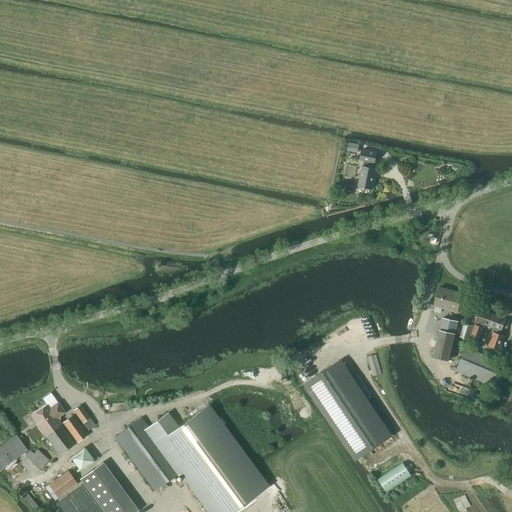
[(360,153),(362,144),(351,142),(349,150),(360,153)]
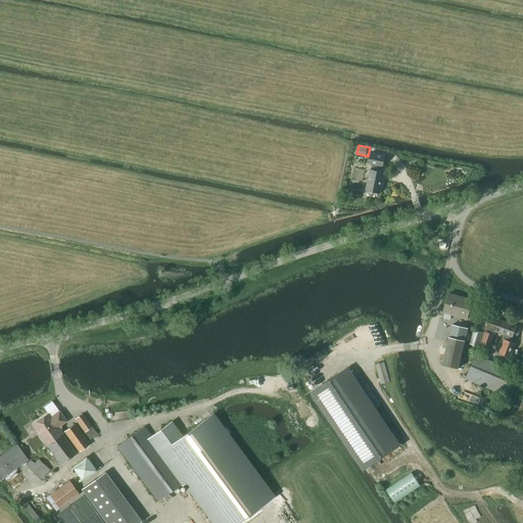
[(382,165),(384,155),(369,152),(367,162),(372,163),(366,190),(379,192),(384,173),(377,171),(378,164),(382,165)]
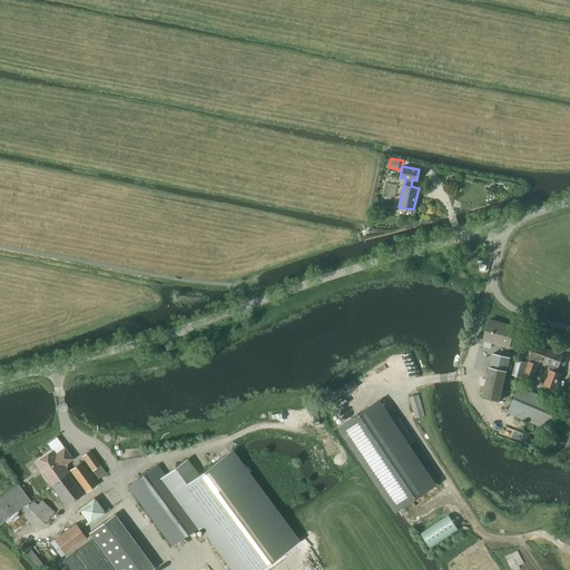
[(508,347),(513,326),(489,320),(483,341),(508,347)]
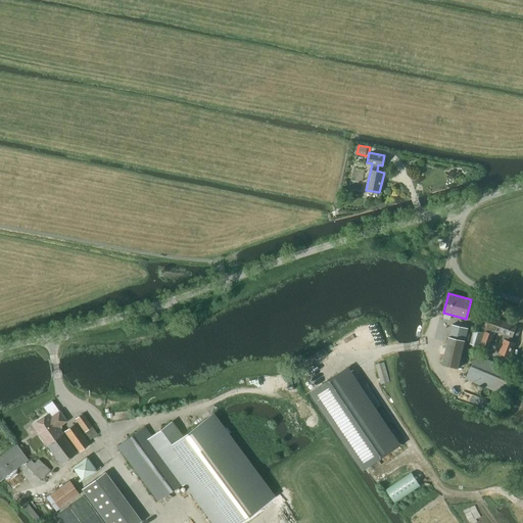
[(482,333),(478,346),(489,349),(495,332),(504,334),(502,339),(503,340),(498,353),(511,358),(516,342),(511,341),(512,337),(517,326),(487,316),(482,333)]
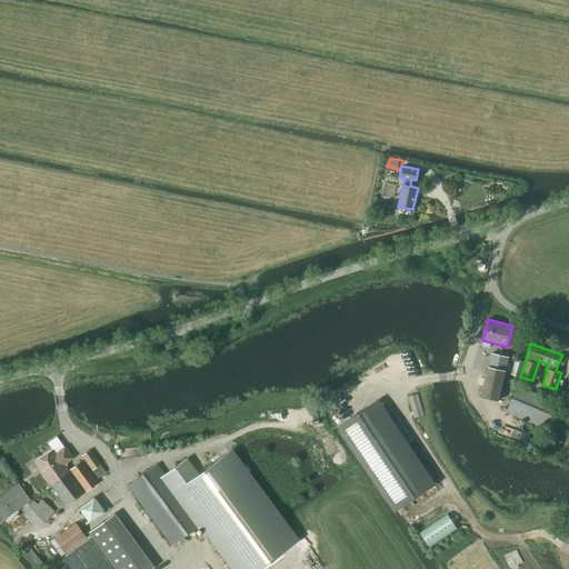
[(488,367),(481,397),(498,401),(506,370),(505,370),(508,357),(491,353),(489,367),(488,367)]
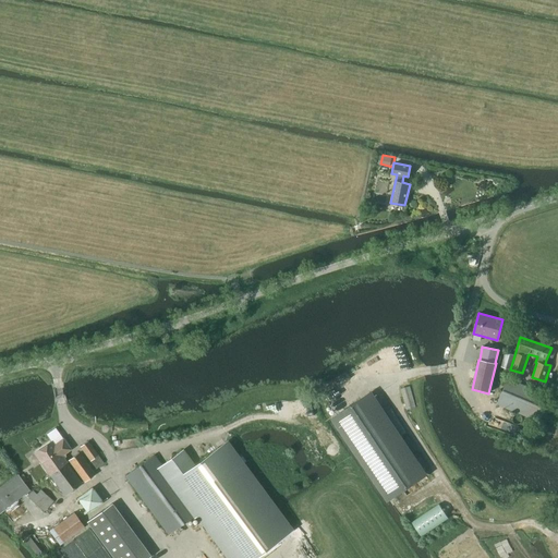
[(505,352),(501,367),(510,370),(514,355),(505,352)]
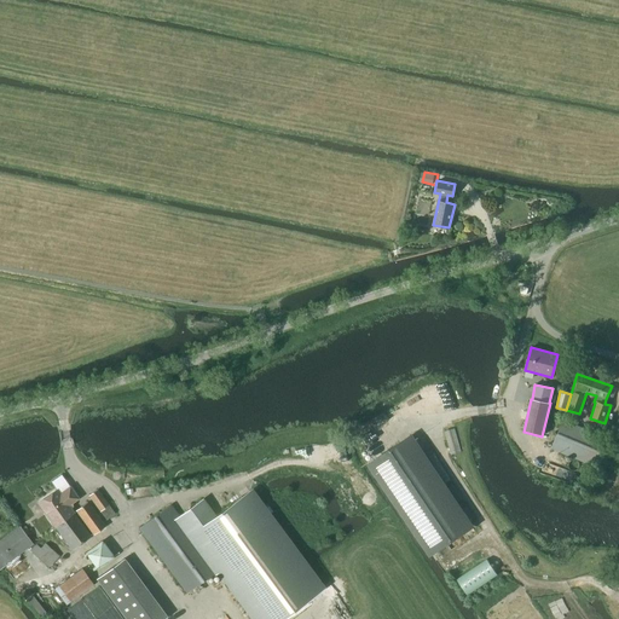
[(596,466),(607,439),(562,421),(551,447),(596,466)]
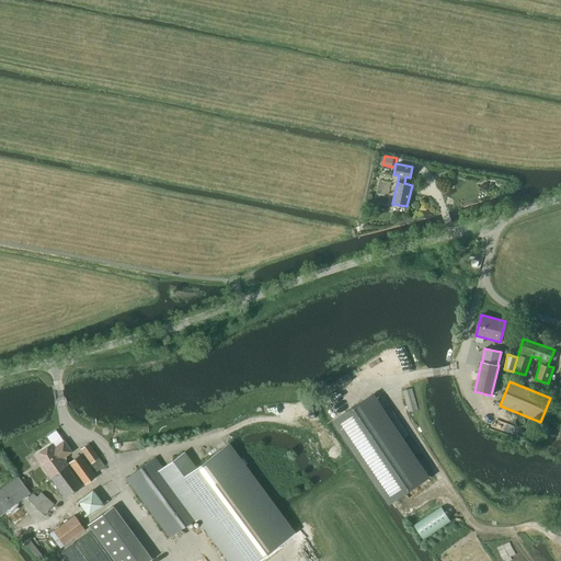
[(412,390),(402,392),(409,413),(418,410),(412,390)]
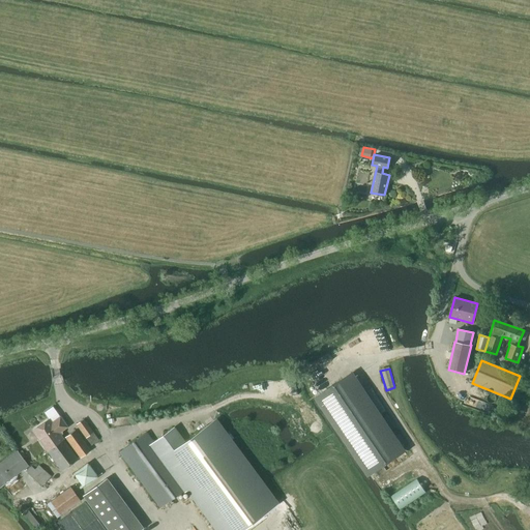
[(352,373),(317,394),(367,473),(403,451),(352,373)]
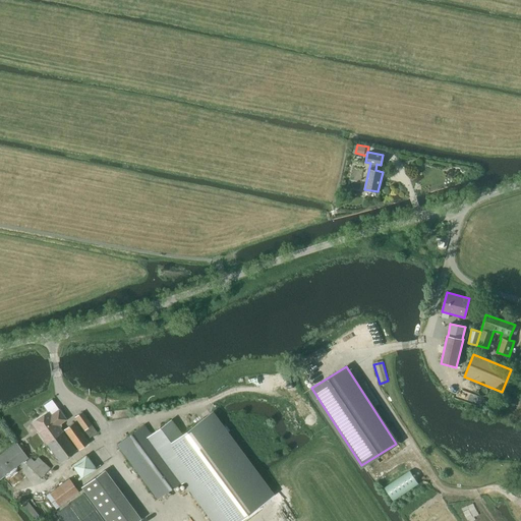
[(64,419),(57,409),(49,415),(47,411),(31,423),(59,462),(75,451),(56,424),(64,419)]
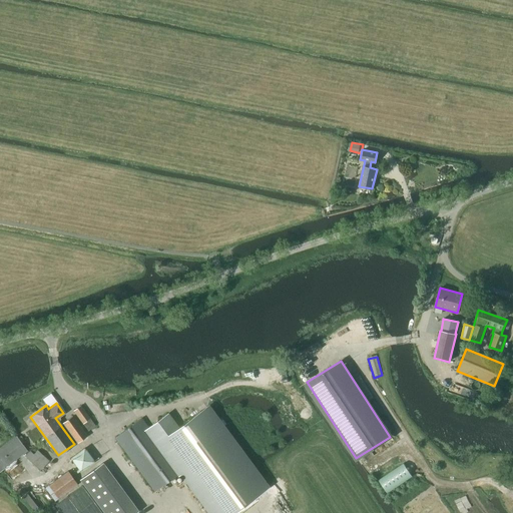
[(86,430),(94,425),(80,405),(72,410),(86,430)]
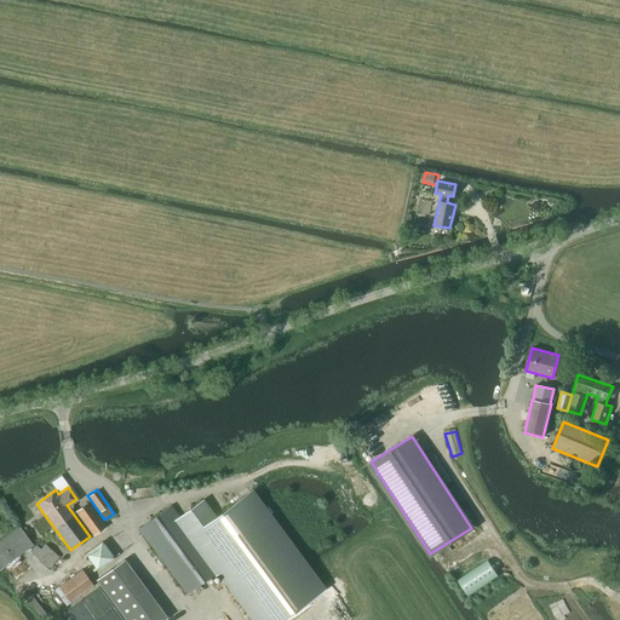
[(202,499),(181,515),(220,570),(256,619),(281,619),(323,590),(251,489),(214,516),(202,499)]
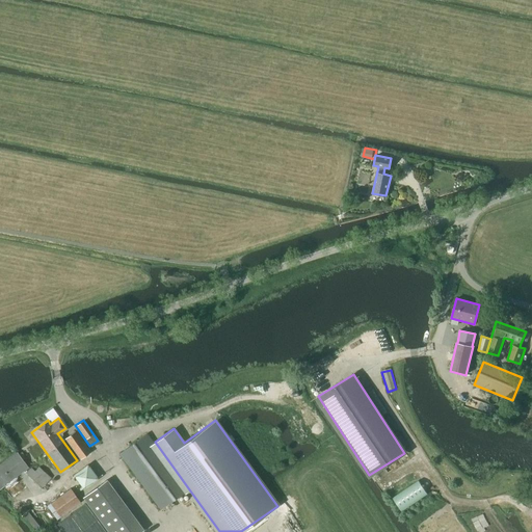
[(79,458),(88,451),(74,430),(64,437),(79,458)]
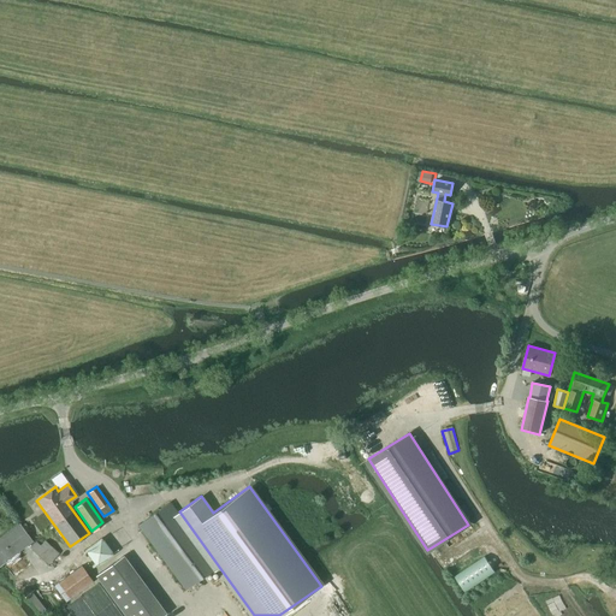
[(185,591),(219,567),(179,511),(172,502),(137,526),(185,591)]
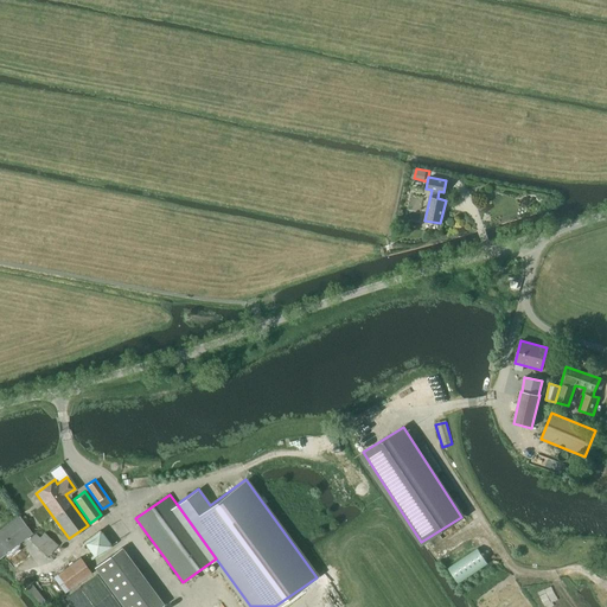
[(0,557),(32,532),(26,525),(21,519),(19,516),(0,529),(0,557)]
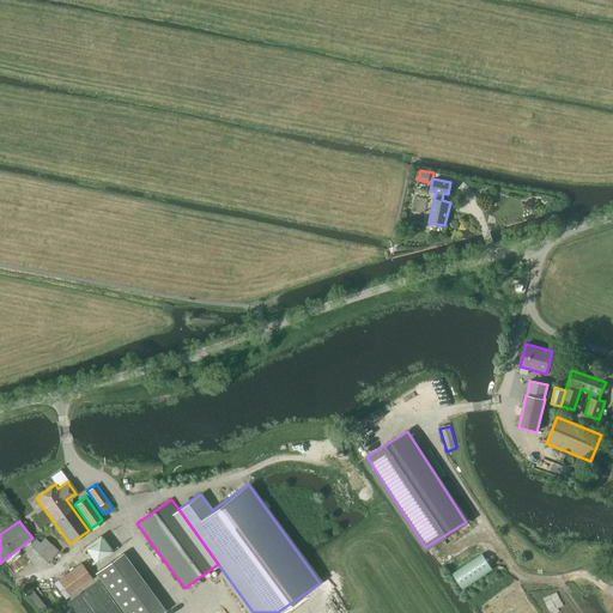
[(36,539),(30,545),(36,551),(47,563),(58,551),(46,539),(41,544),(36,539)]
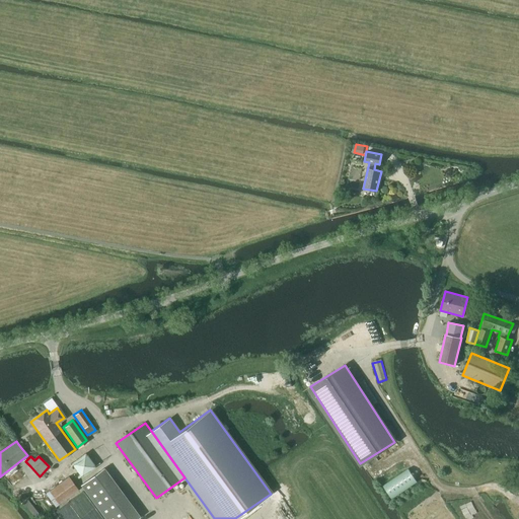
[(136,518),(140,517),(103,468),(80,486),(104,518),(136,518)]
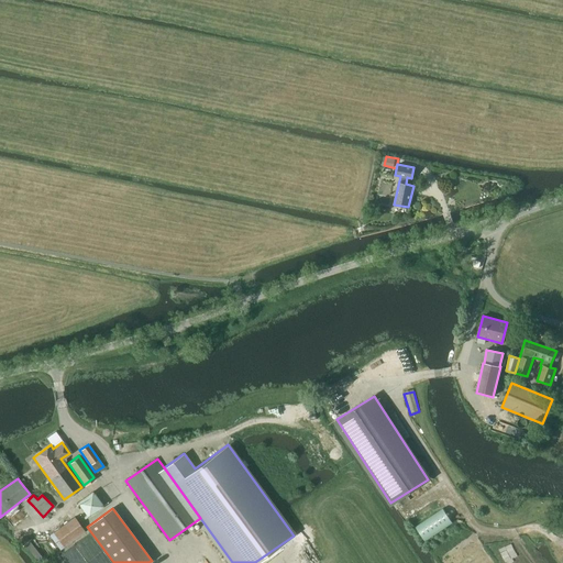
[(442,508),(416,527),(426,541),(452,523),(442,508)]
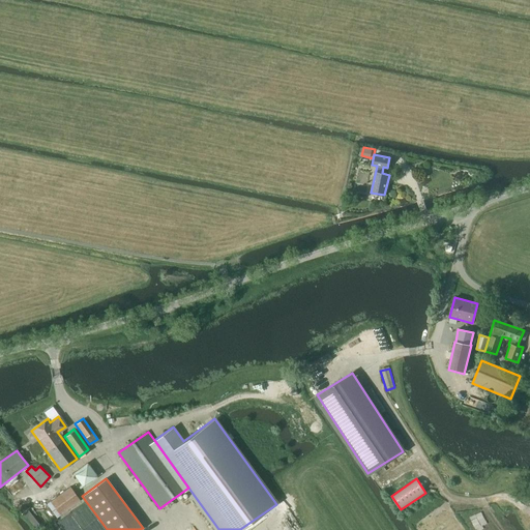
[(49,501),(46,504),(55,518),(59,514),(79,500),(69,487),(49,501)]
